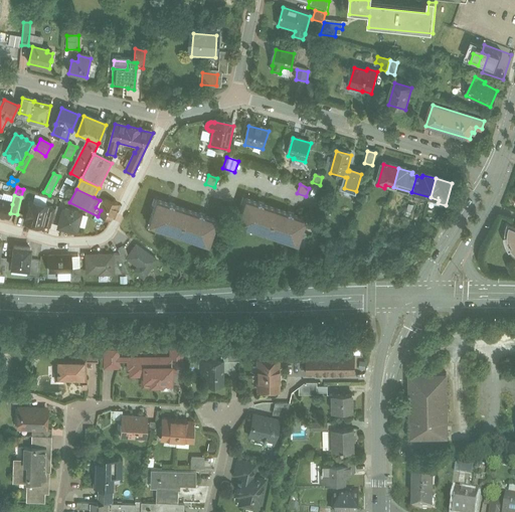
[(101,210),(98,216),(111,221),(118,205),(106,199),(101,210)]
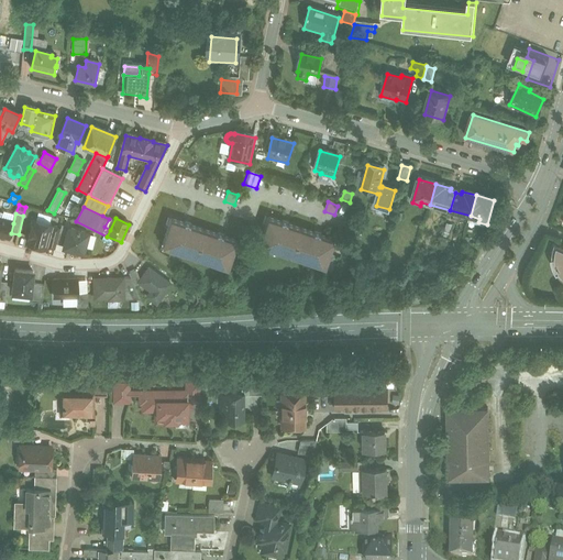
[(301,230),(268,219),(261,243),(271,246),(269,249),(283,253),(283,251),(294,254),(301,230)]
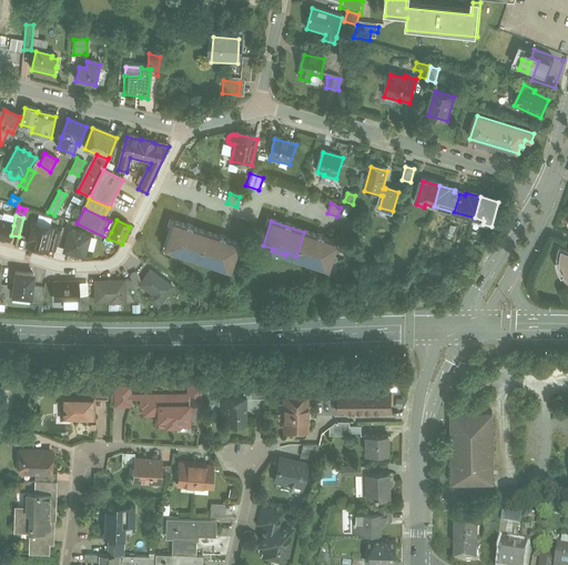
[(13,225),(0,222),(0,239),(9,241),(11,235),(13,225)]
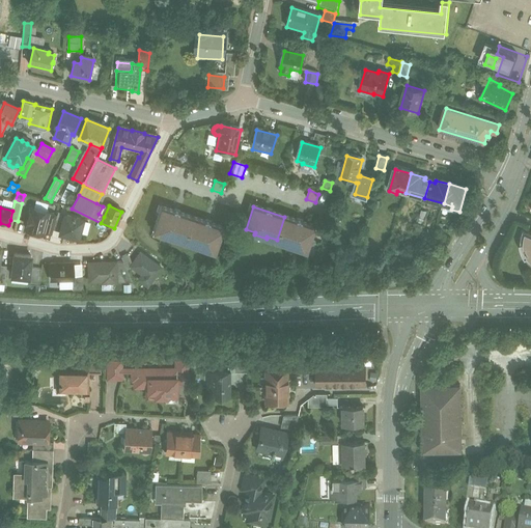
[(193,218),(162,207),(154,230),(164,233),(163,235),(185,243),(185,241),(193,218)]
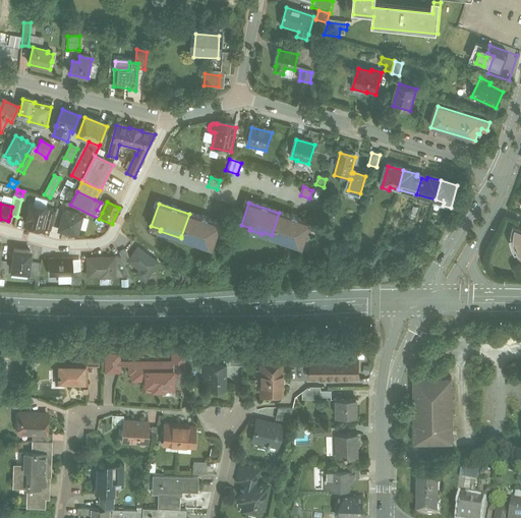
[(49,210),(31,206),(25,226),(43,231),(48,211),(49,210)]
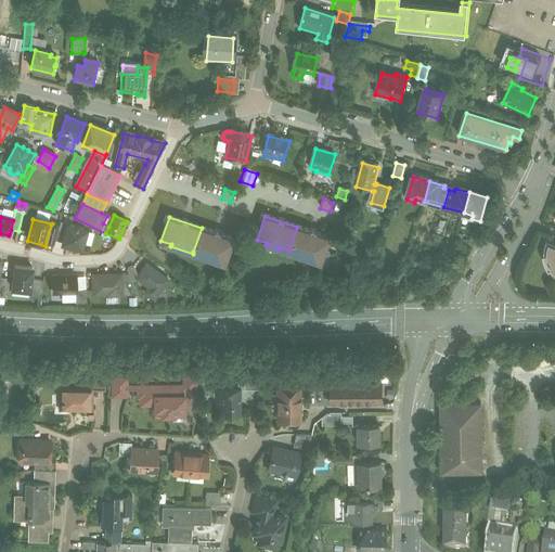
[(60,227),(55,242),(62,243),(67,226),(67,225),(61,223),(60,227)]
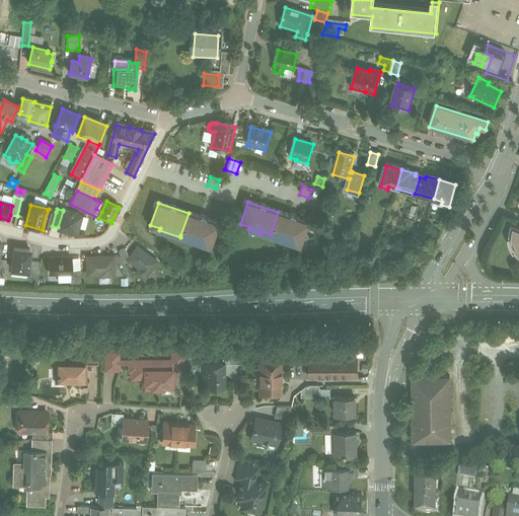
[(56,212),(48,210),(44,228),(51,230),(52,226),(56,212)]
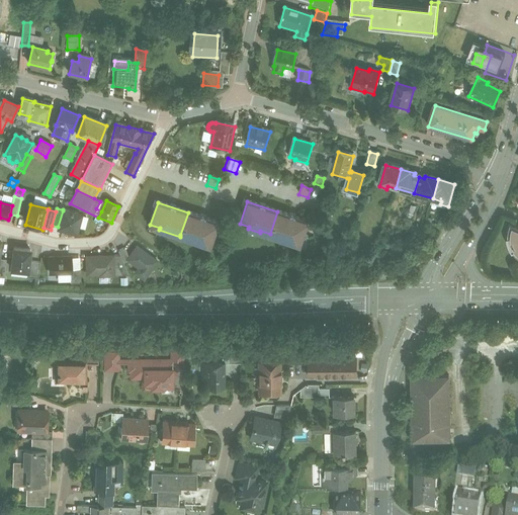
[(81,216),(63,210),(58,227),(59,228),(59,229),(76,234),(81,216)]
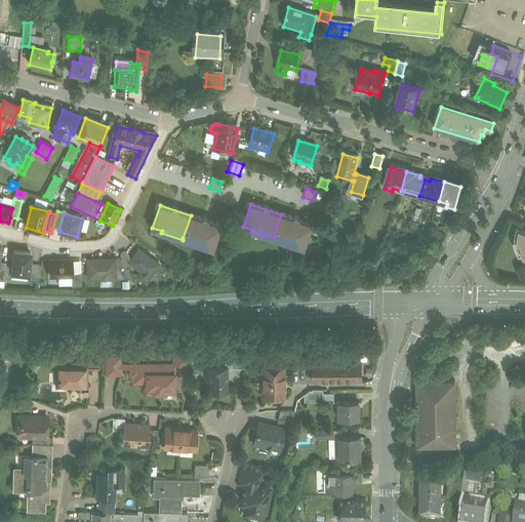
[(312,225),(281,214),(274,237),(283,240),(282,242),(293,246),(294,244),(305,247),(312,225)]
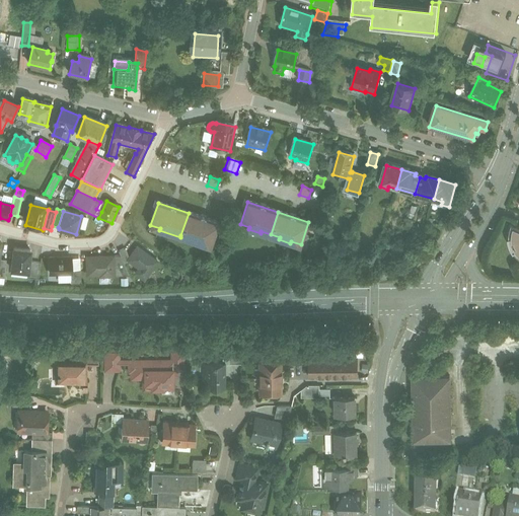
[(219,223),(189,213),(180,235),(190,238),(190,240),(201,244),(202,242),(211,245),(219,223)]
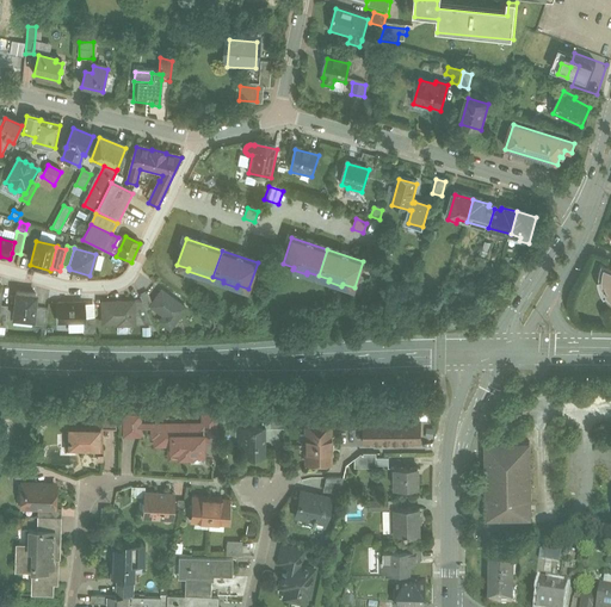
[(610,268),(603,266),(600,271),(600,273),(599,279),(599,282),(598,283),(598,285),(598,286),(600,292),(603,297),(605,299),(606,298),(609,302),(610,303),(610,268)]
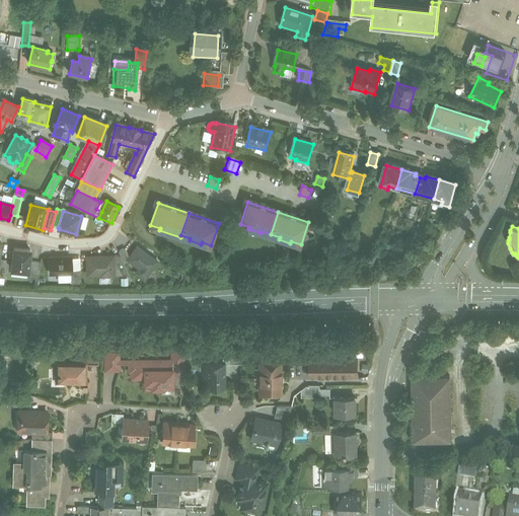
[(157,263),(138,248),(130,260),(128,262),(131,263),(140,270),(136,275),(144,281),(157,263)]
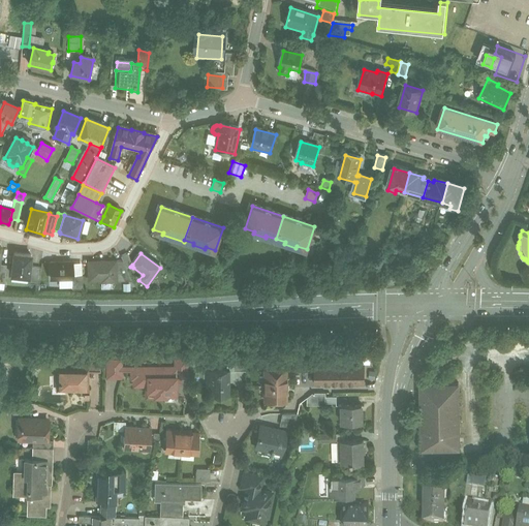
[(31,256),(14,254),(12,276),(29,278),(30,268),(31,256)]
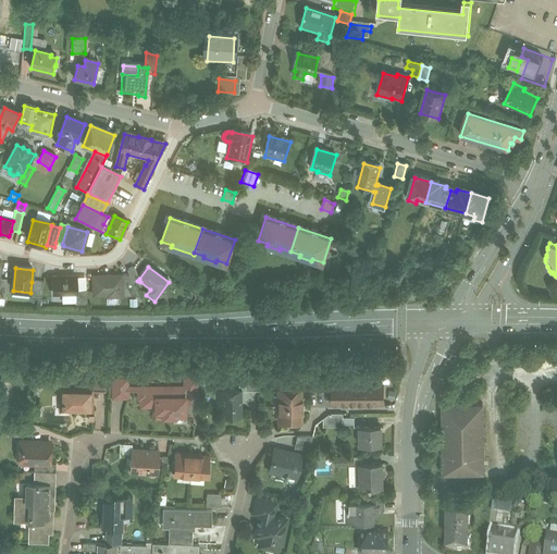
[(139,279),(134,268),(127,271),(130,275),(134,285),(140,282),(137,281),(139,279)]
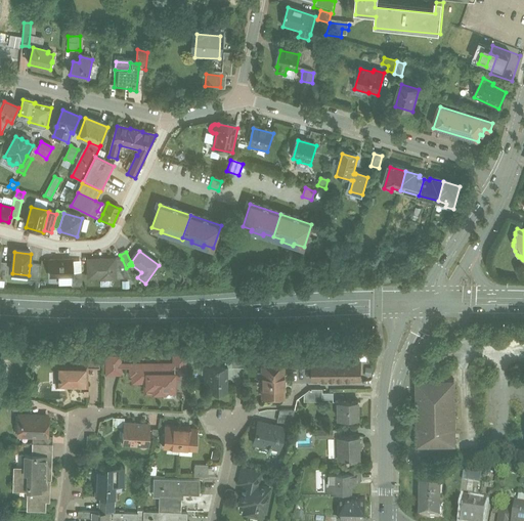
[(126,268),(122,259),(115,260),(116,279),(132,279),(126,268)]
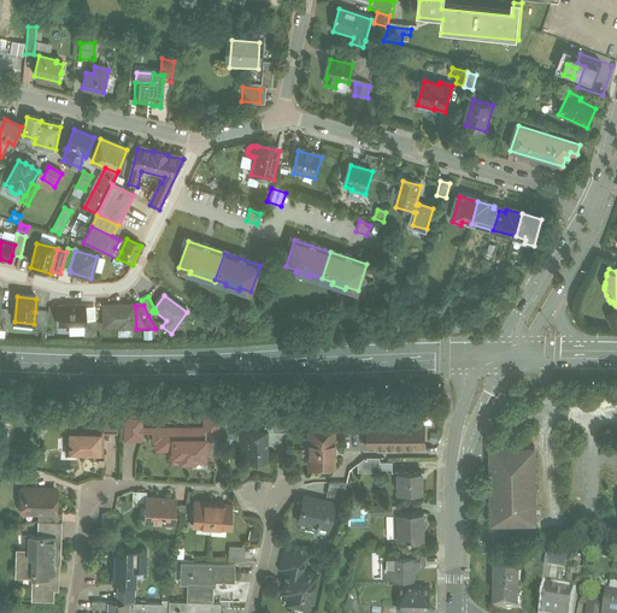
[(135,306),(104,306),(104,329),(118,328),(118,330),(136,329),(135,306)]
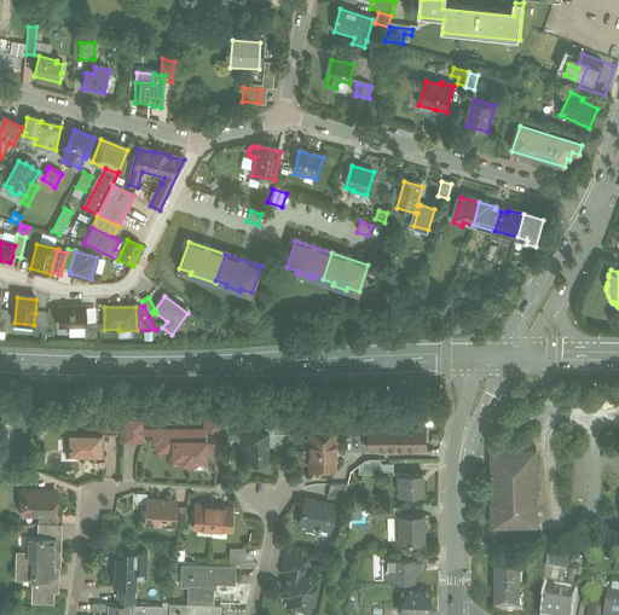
[(85,308),(59,309),(59,328),(85,328),(86,328),(86,324),(85,308)]
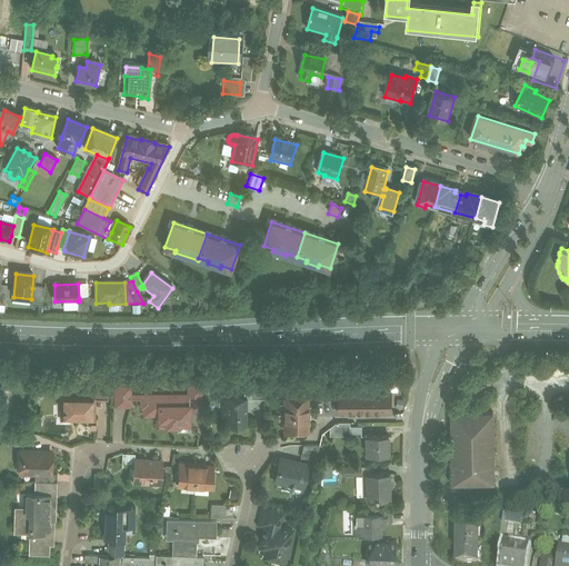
[(45,289),(32,288),(31,299),(30,306),(42,307),(45,289)]
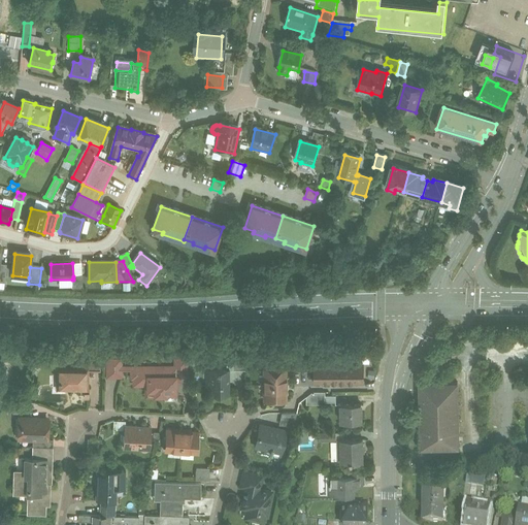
[(83,276),(73,276),(73,280),(72,280),(72,290),(84,290),(83,276)]
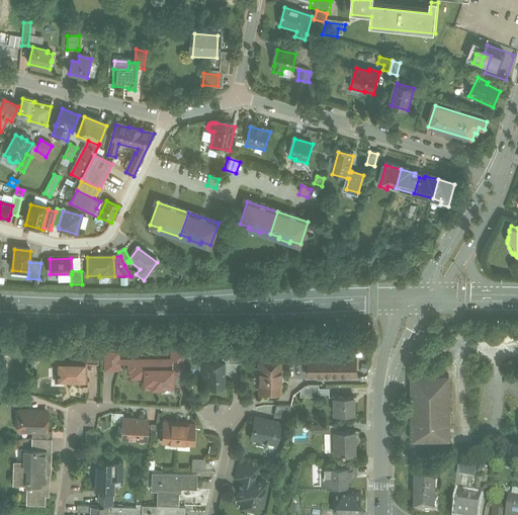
[(98,353),(78,352),(78,364),(86,364),(86,365),(98,365),(98,353)]
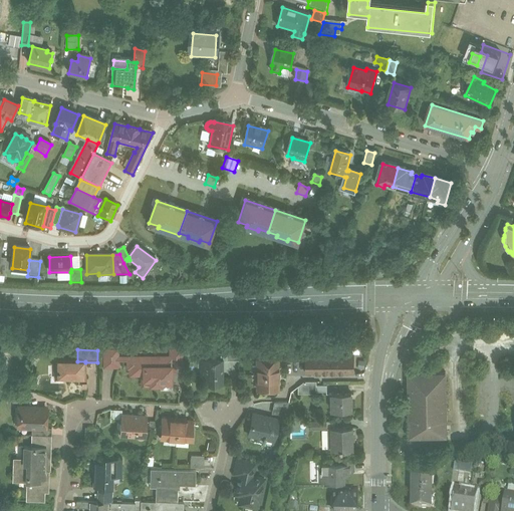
[(118,350),(105,350),(105,357),(105,368),(117,368),(117,354),(118,354),(118,350)]
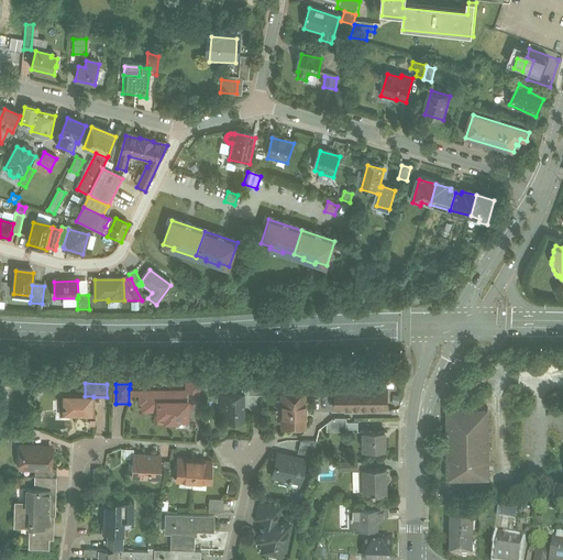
[(199,384),(187,384),(187,395),(191,395),(191,404),(200,404),(199,384)]
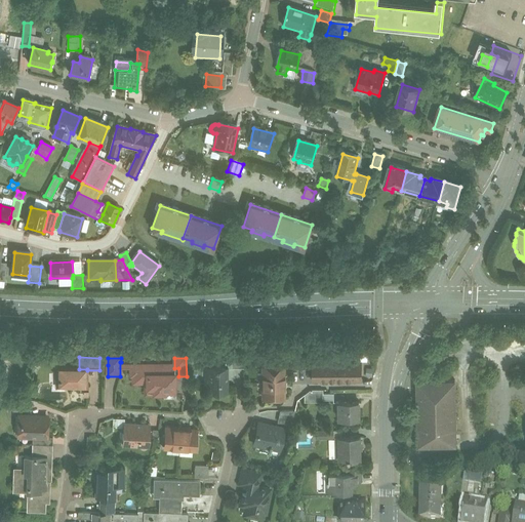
[(245,358),(226,358),(226,368),(246,368),(245,358)]
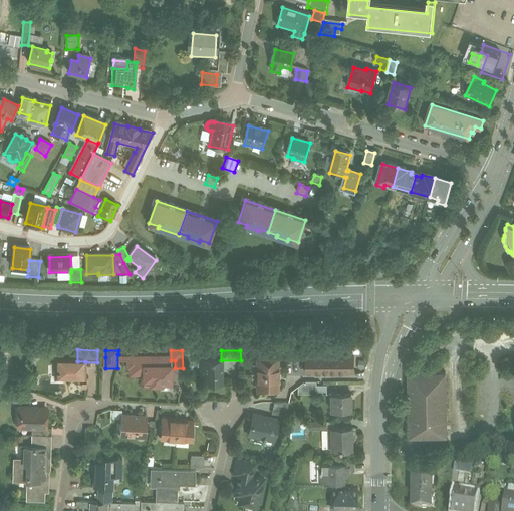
[(305,356),(305,357),(305,363),(305,374),(322,374),(321,357),(305,356)]
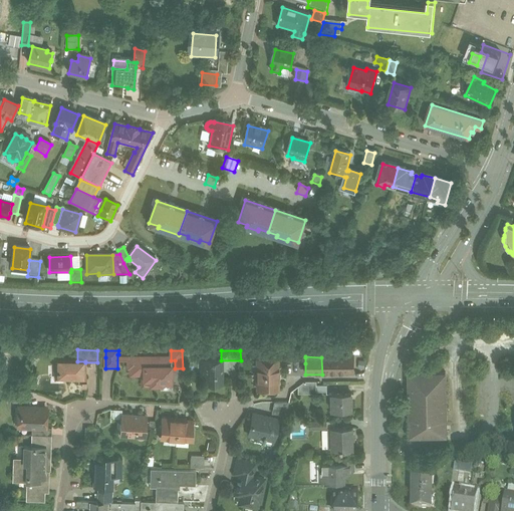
[(337,356),(321,357),(322,374),(338,374),(337,356)]
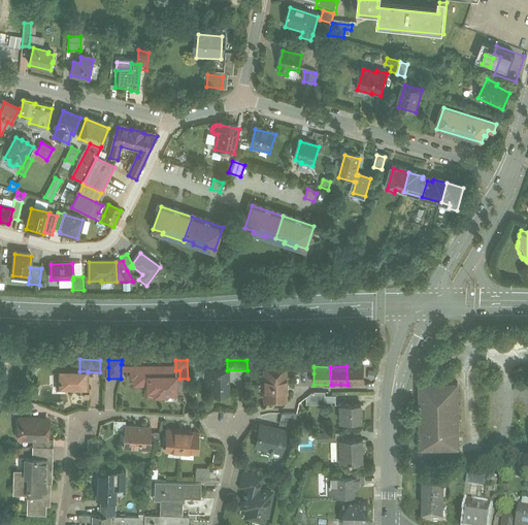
[(364,366),(347,366),(348,385),(364,385),(364,366)]
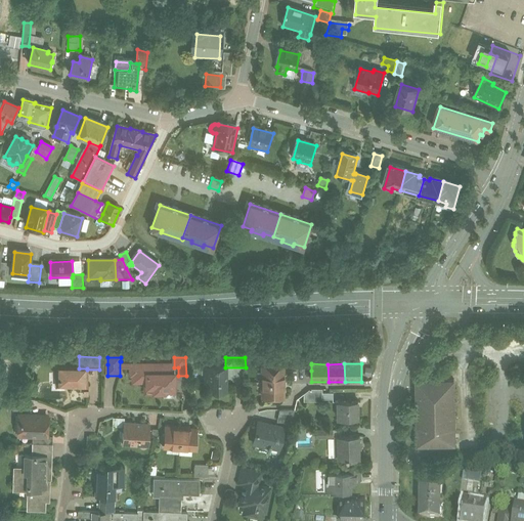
[(174,367),(132,367),(132,376),(134,376),(134,383),(145,383),(147,385),(147,388),(147,389),(154,389),(154,394),(165,394),(165,392),(175,392),(175,383),(178,380),(178,376),(178,367),(174,367)]
